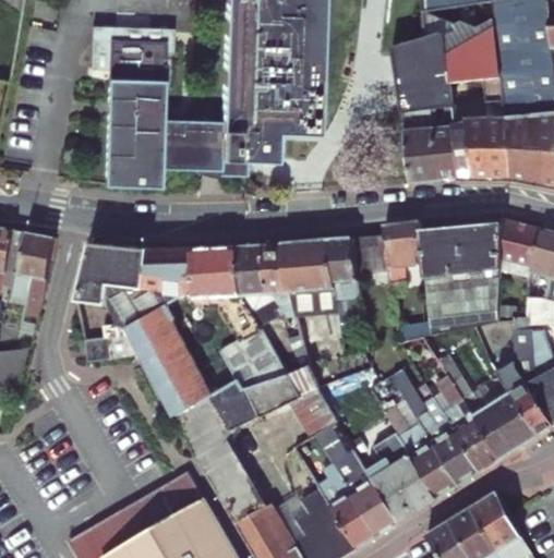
[(275,126),(315,129),(320,0),(221,0),(218,100),(160,98),(163,45),(168,46),(169,13),(89,10),(88,49),(106,49),(101,181),(157,183),(158,165),(175,165),(180,165),(180,167),(182,167),(182,159),(197,160),(197,172),(227,173),(227,154),(274,156),(275,126)]
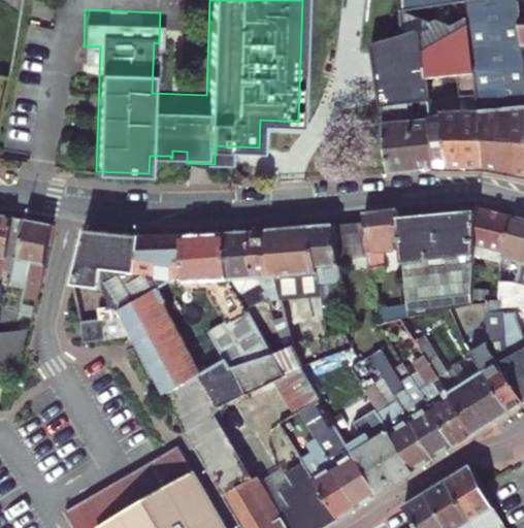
[(462,1),(465,24),(502,1),(504,0),(399,0),(400,10),(462,1)]
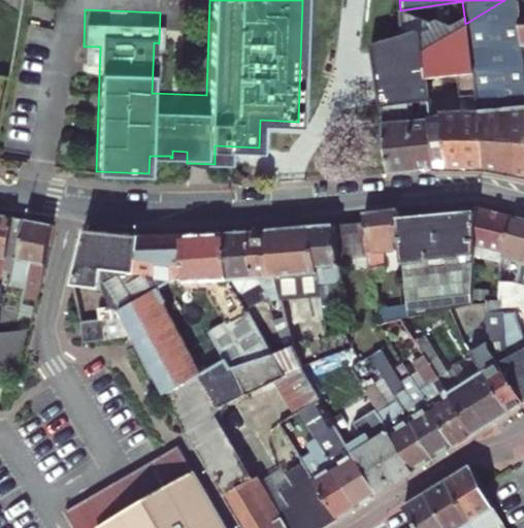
[(428,120),(433,167),(484,168),(523,175),(523,0),(504,0),(502,1),(465,24),(439,40),(420,53),(423,78),(455,73),(457,96),(459,96),(460,110),(427,114),(428,120)]
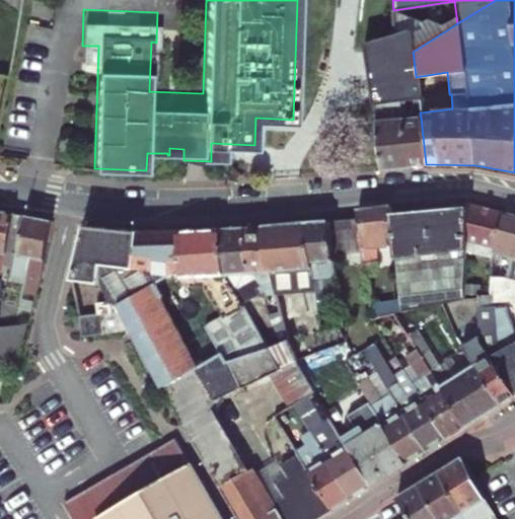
[(432,40),(430,23),(393,10),(394,33),(408,29),(411,31),(413,52),(432,40)]
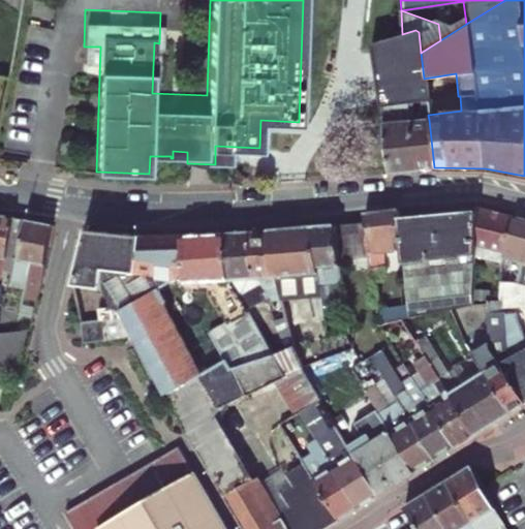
[(373,44),(380,106),(406,104),(427,101),(424,79),(421,53),(419,32),(415,30),(402,34),(373,44)]
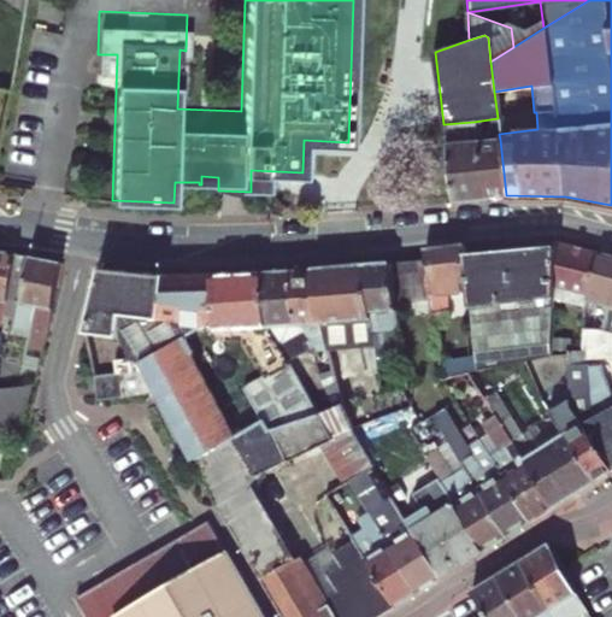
[(474,122),(443,124),(452,201),(482,199),(476,142),(474,122)]
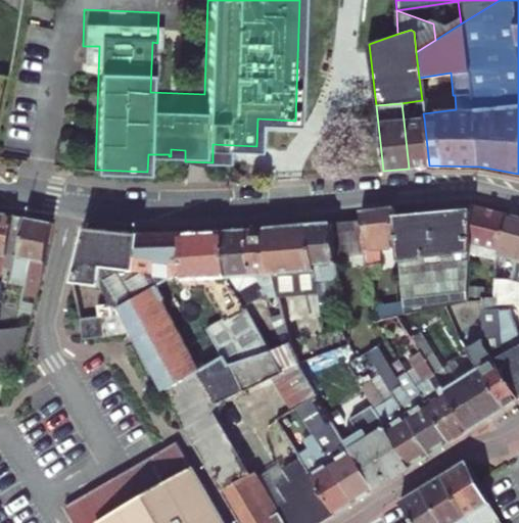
[(429,165),(424,119),(404,121),(409,169),(429,165)]
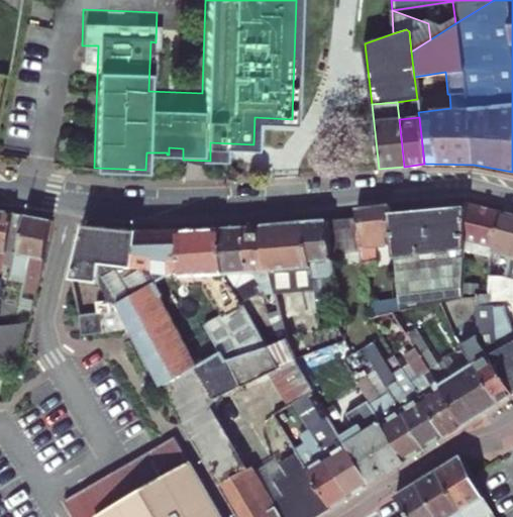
[(167,152),(162,152),(169,159),(176,161),(183,161),(183,160),(183,148),(169,147),(169,154),(167,154),(167,152)]
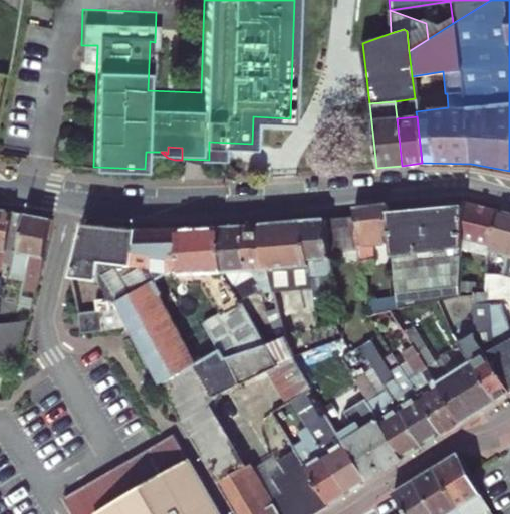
[(487,250),(497,210),(461,200),(461,207),(459,238),(481,243),(481,249),(480,253),(474,264),(458,260),(456,290),(484,288),(483,275),(484,266),(486,254),(487,250)]
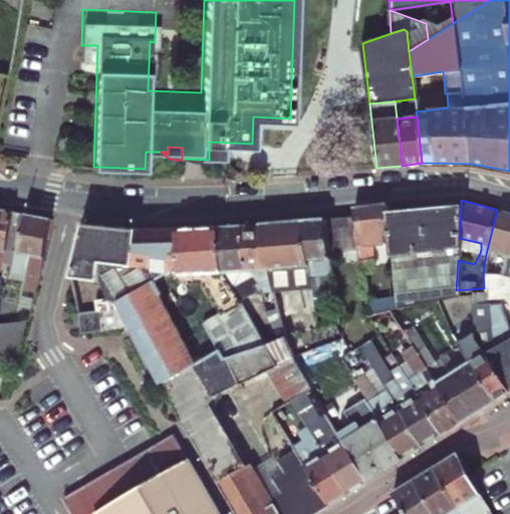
[(352,215),(356,245),(388,242),(385,214),(384,204),(351,208),(352,215)]
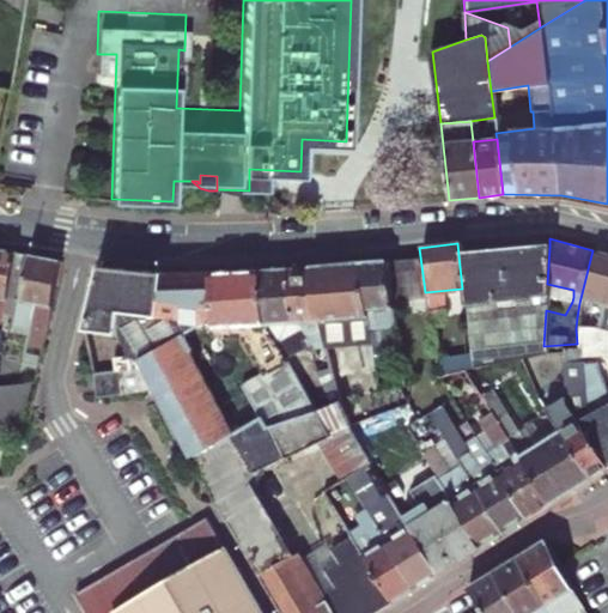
[(458,255),(462,289),(469,371),(543,356),(543,346),(546,310),(547,284),(549,247),(458,255)]
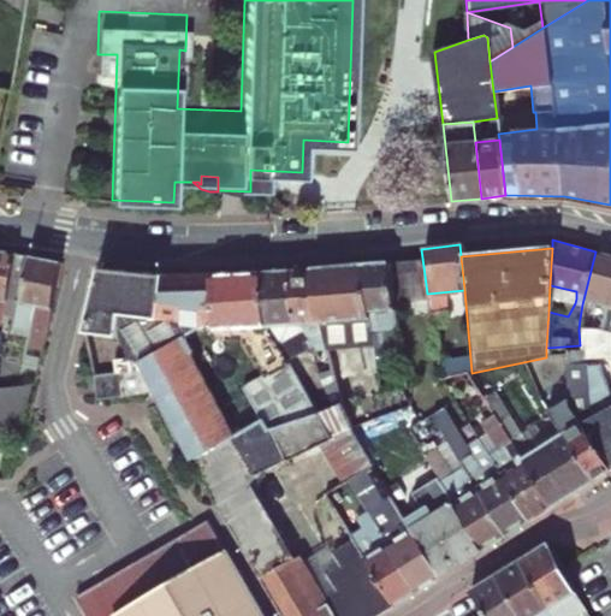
[(13,253),(0,250),(0,332),(1,332),(6,297),(13,253)]
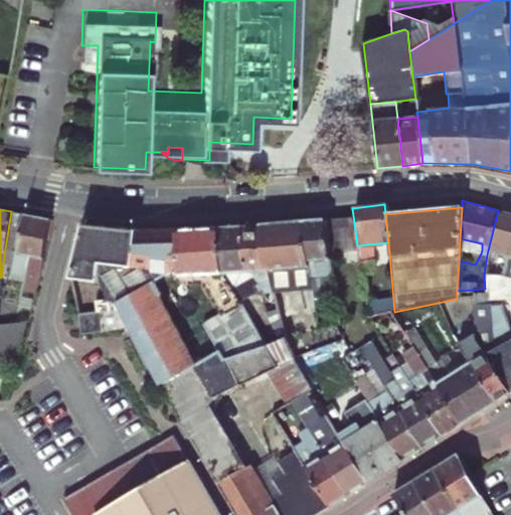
[(510,212),(498,210),(488,250),(506,255),(500,276),(510,279),(510,212)]
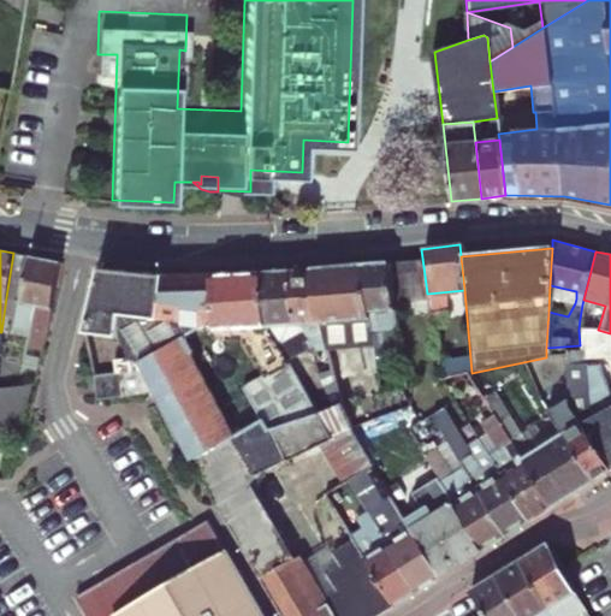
[(45,335),(58,261),(13,253),(6,297),(15,298),(9,332),(29,332),(25,347),(40,350),(45,335)]
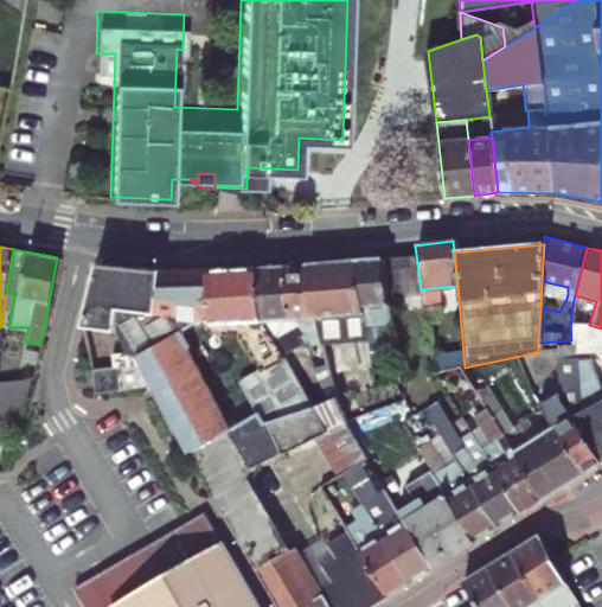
[(421,289),(416,254),(399,256),(404,296),(422,294),(421,289)]
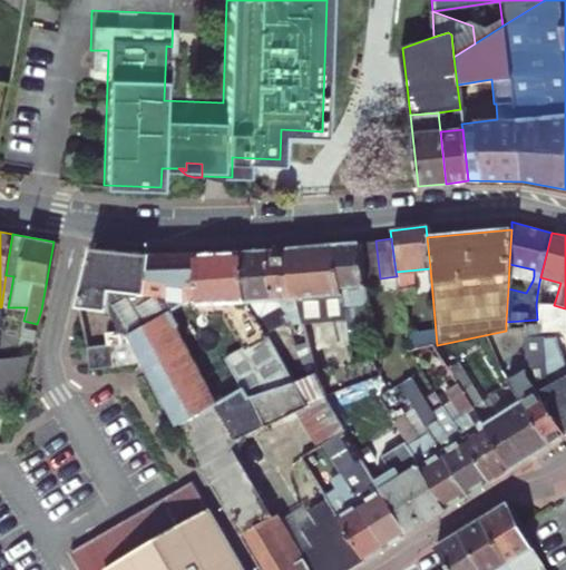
[(380,278),(376,241),(358,242),(363,279),(380,278)]
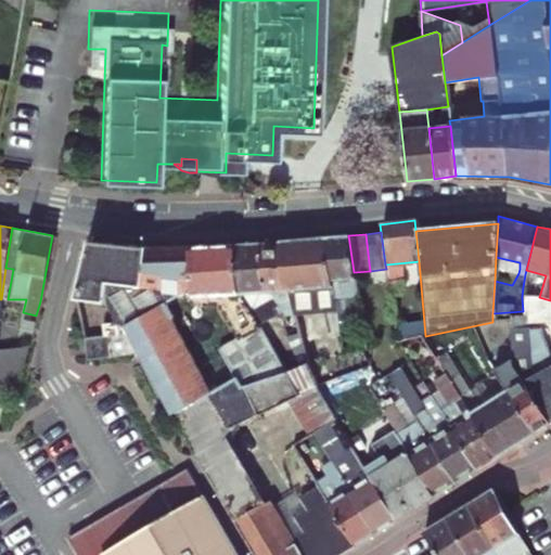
[(360,318),(354,272),(348,235),(324,237),(332,298),(343,297),(346,320),(360,318)]
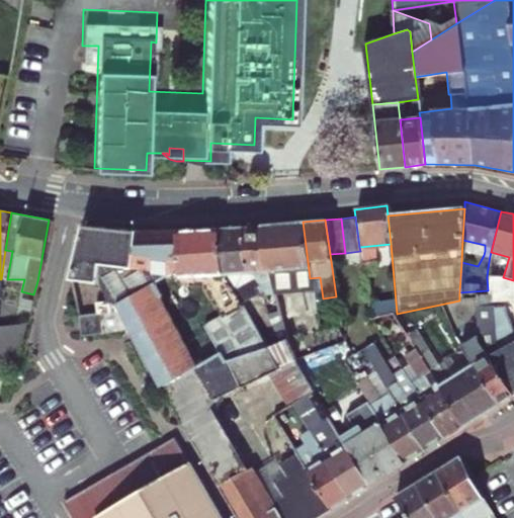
[(303,222),(261,226),(266,258),(272,285),(275,297),(278,310),(280,319),(301,315),(305,311),(309,313),(315,312),(310,278),(303,222)]
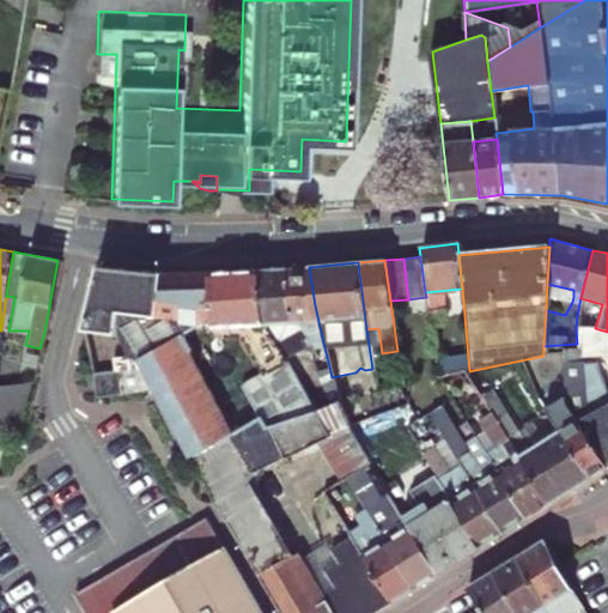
[(158,273),(97,266),(84,326),(85,333),(119,331),(115,321),(117,310),(154,314),(158,273)]
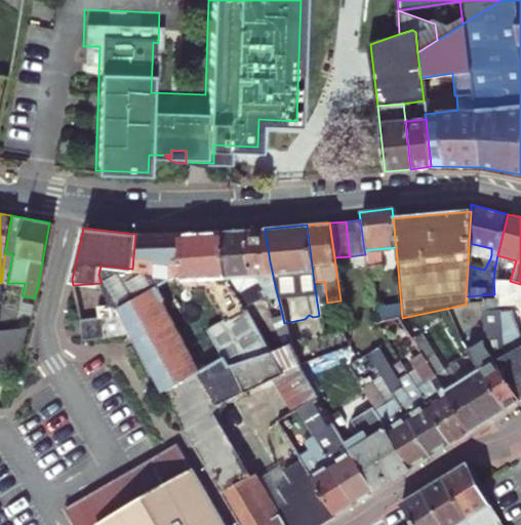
[(270,261),(265,229),(244,230),(249,261),(253,275),(261,276),(265,287),(259,288),(264,296),(269,294),(267,291),(276,289),(270,261)]
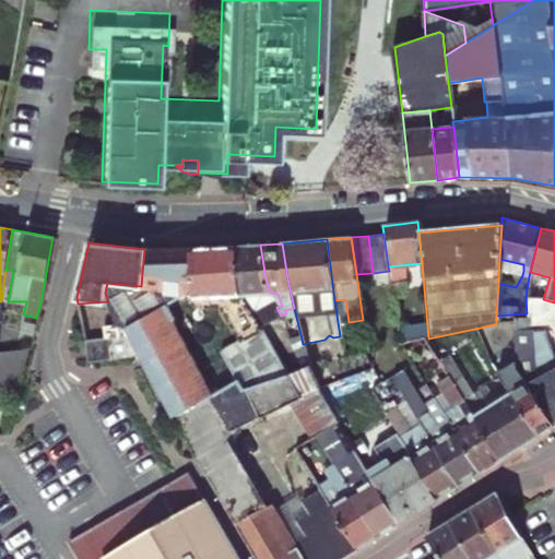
[(266,278),(260,245),(234,246),(246,294),(250,295),(262,323),(281,316),(276,307),(282,306),(278,294),(270,293),(266,278)]
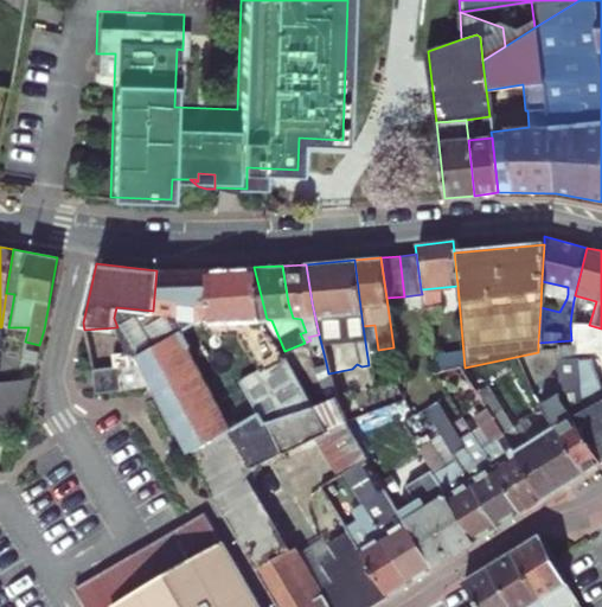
[(215,312),(217,321),(237,320),(248,345),(255,343),(267,368),(286,355),(285,351),(271,320),(267,319),(254,267),(205,269),(207,312),(215,312)]
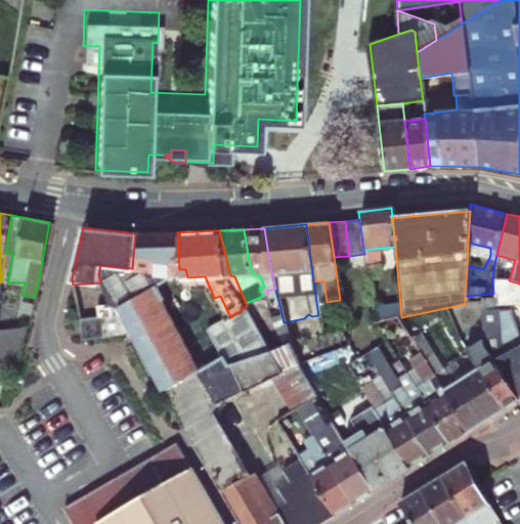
[(98,274),(101,282),(109,304),(96,307),(97,317),(121,315),(132,336),(160,390),(224,358),(210,331),(175,274),(179,269),(177,232),(154,234),(135,233),(132,268),(100,265),(98,274)]
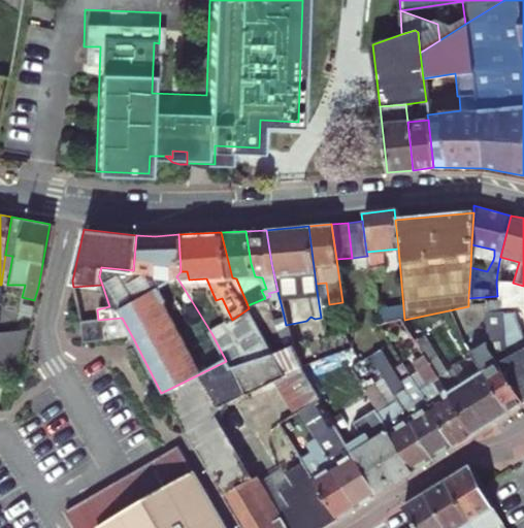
[(511,276),(497,273),(496,283),(509,283),(511,276)]
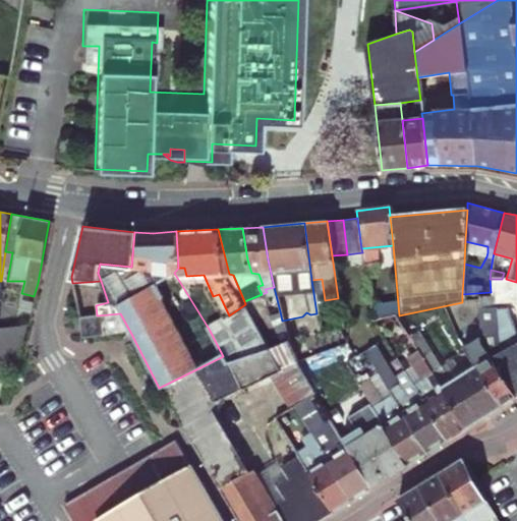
[(479,344),(516,398),(516,397),(516,342),(511,330),(495,332),(492,302),(516,299),(516,282),(506,279),(502,279),(490,279),(491,292),(491,296),(476,299),(479,344)]
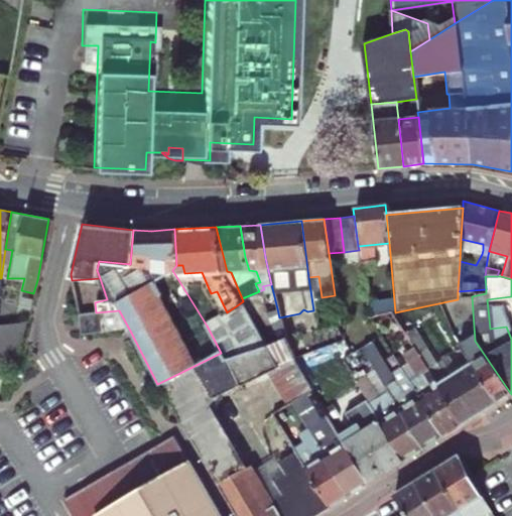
[(264,289),(259,291),(263,301),(268,299),(264,289)]
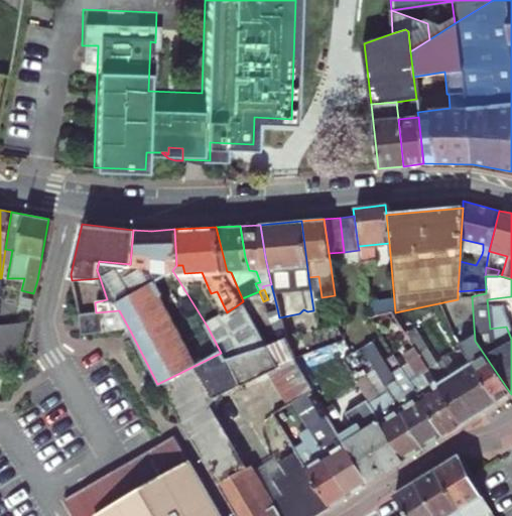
[(263,301),(267,312),(277,308),(274,296),(268,299),(263,301)]
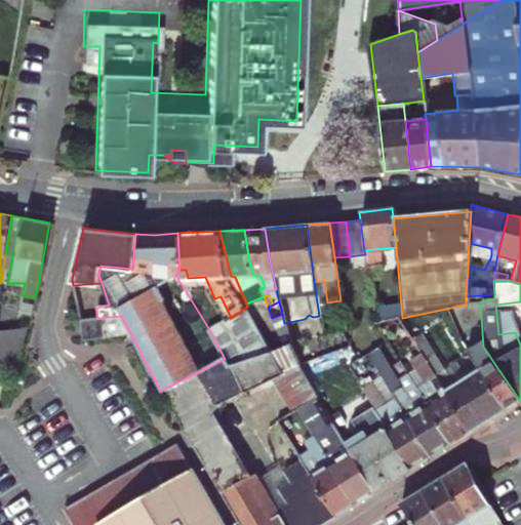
[(281,371),(298,363),(292,349),(284,352),(282,346),(268,352),(247,307),(231,318),(210,331),(225,359),(160,391),(239,524),(316,524),(332,516),(314,484),(285,502),(288,507),(276,515),(248,477),(211,413),(215,406),(281,373),(281,371)]
